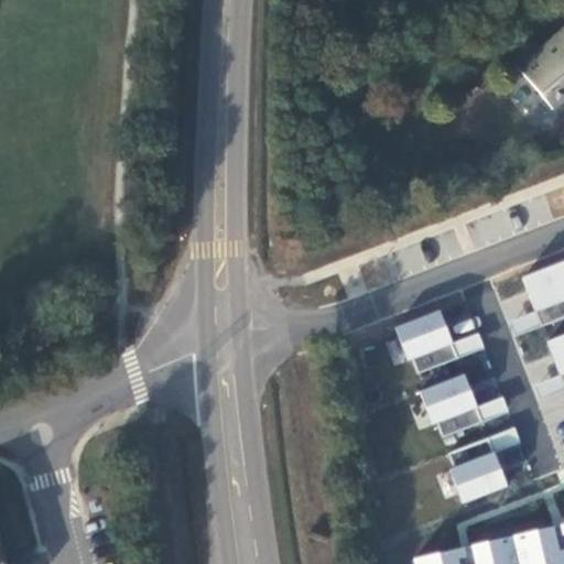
[(552,110),(563,99),(563,29),(519,69),(552,110)]
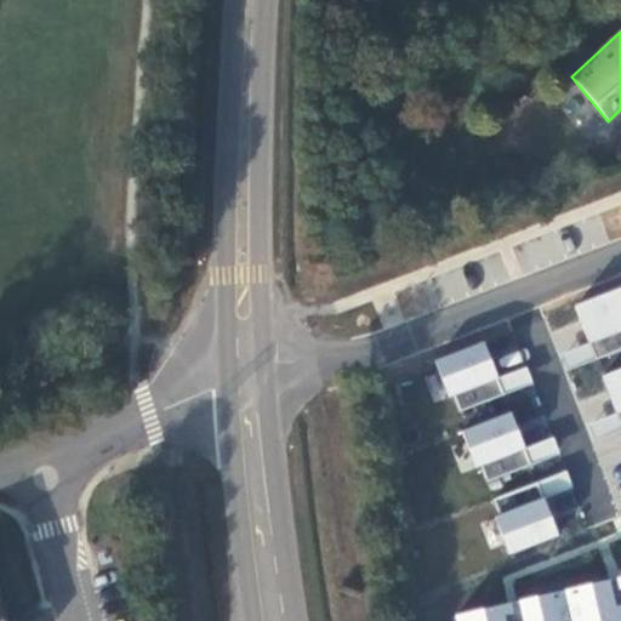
[(620,286),(573,305),(596,360),(620,351),(620,286)]
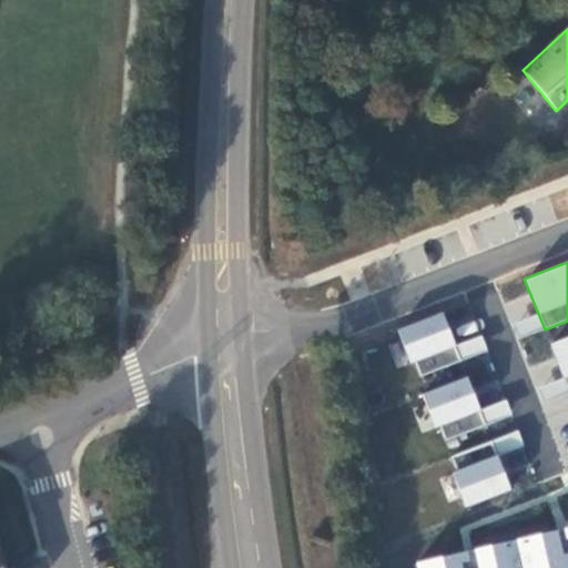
[(445,312),(397,328),(411,364),(415,362),(422,377),(463,362),(445,312)]
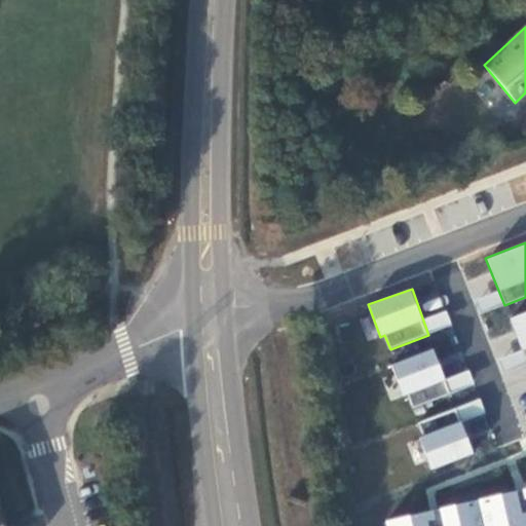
[(525,311),(509,318),(525,359),(525,311)]
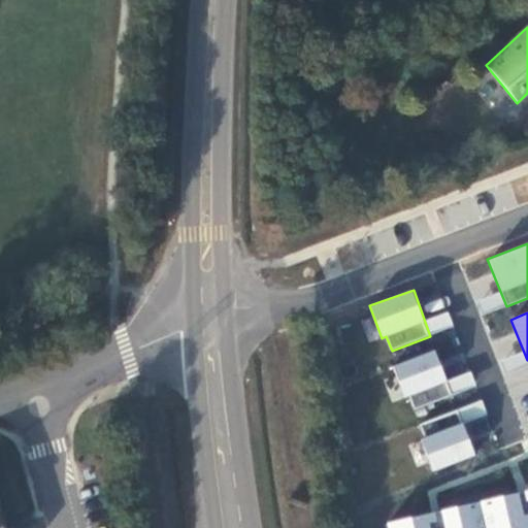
[(435,350),(393,366),(404,397),(408,396),(414,410),(453,396),(435,350)]
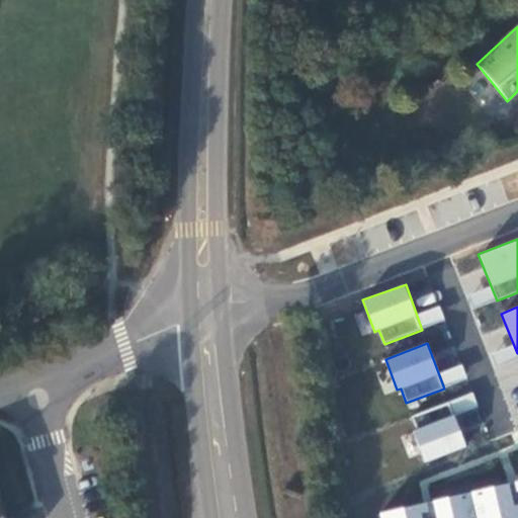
[(413,431),(424,463),(468,447),(449,401),(412,416),(418,429),(413,431)]
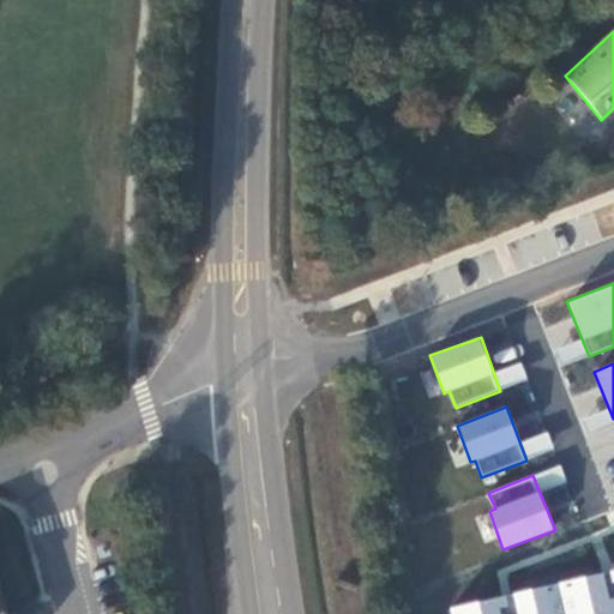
[(613,613),(613,566),(446,605),(447,613),(613,613)]
